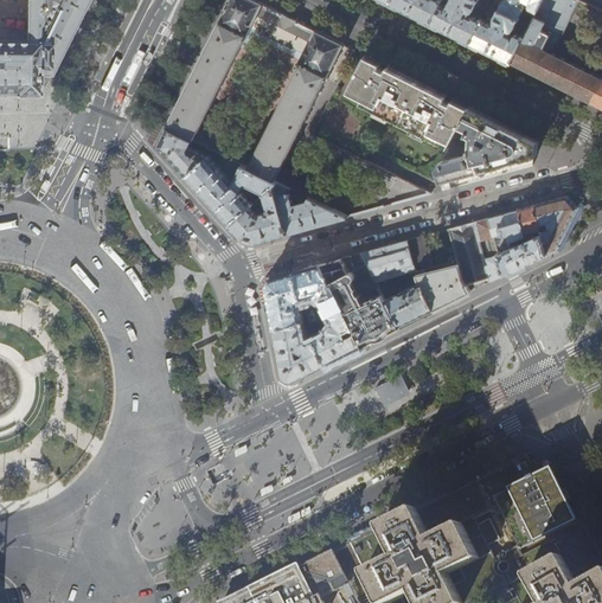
[(0,98),(11,98),(11,100),(24,100),(37,100),(37,78),(47,78),(64,44),(74,26),(79,12),(85,0),(0,0),(0,98)]
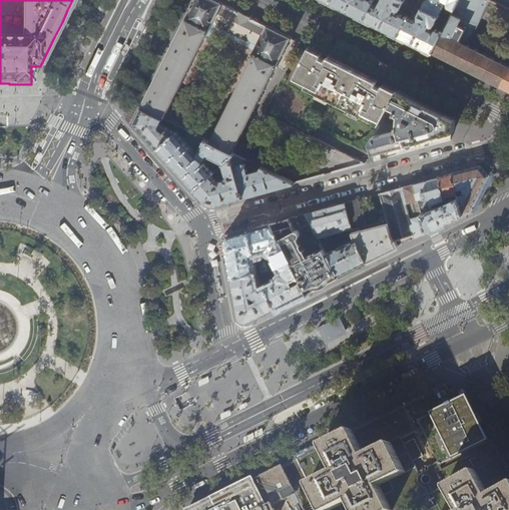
[(138,110),(159,121),(161,121),(200,43),(201,43),(210,25),(219,29),(219,30),(244,43),(245,42),(256,47),(248,62),(207,145),(230,156),(274,68),(287,40),(264,29),(216,5),(205,0),(192,0),(176,35),(160,65),(143,100),(138,110)]
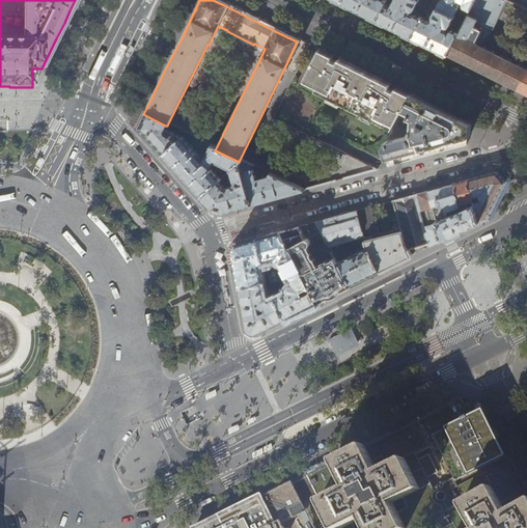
[(341,0),(339,5),(358,15),(375,22),(383,5),(384,2),(381,0),(341,0)]
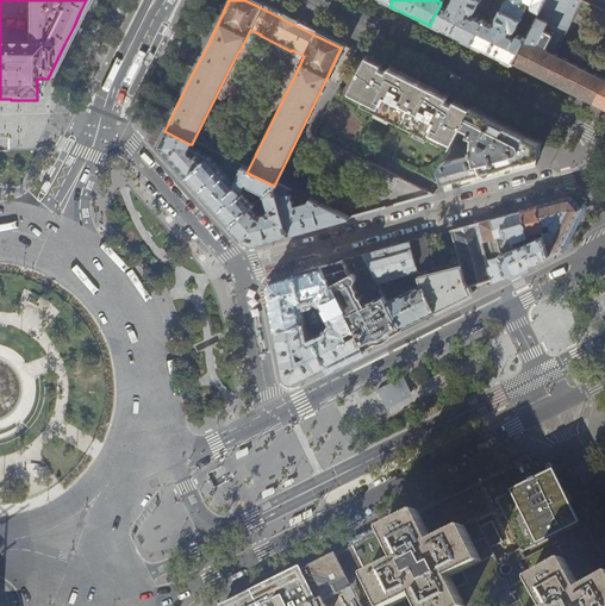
[(472,13),(478,1),(475,0),(450,0),(446,10),(440,6),(430,25),(450,36),(469,45),(481,23),(474,19),(472,19),(468,18),(469,14),(472,13)]
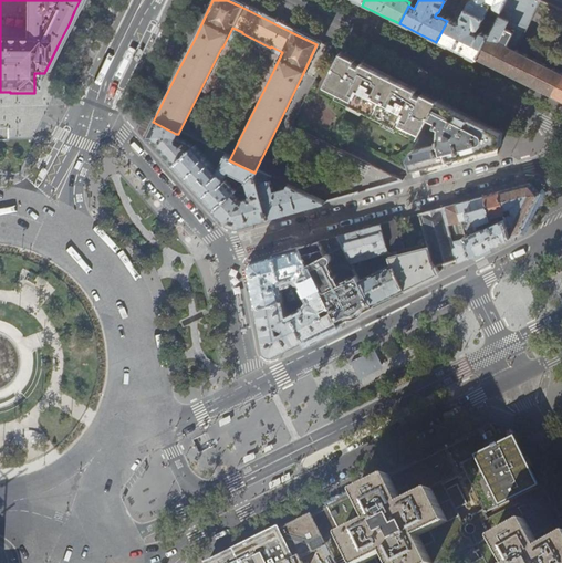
[(471,0),(466,3),(464,8),(456,3),(455,7),(459,9),(482,20),(488,10),(487,7),(485,6),(486,3),(492,7),(491,8),(492,11),(498,13),(505,0),(471,0)]
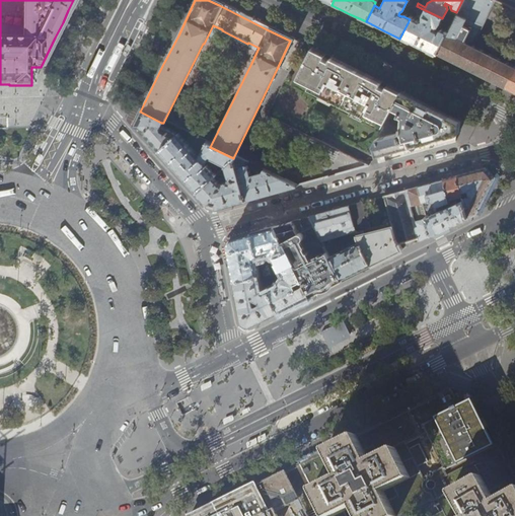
[(514,70),(470,49),(493,3),(486,0),(462,0),(456,12),(446,33),(434,56),(479,78),(514,96),(514,70)]
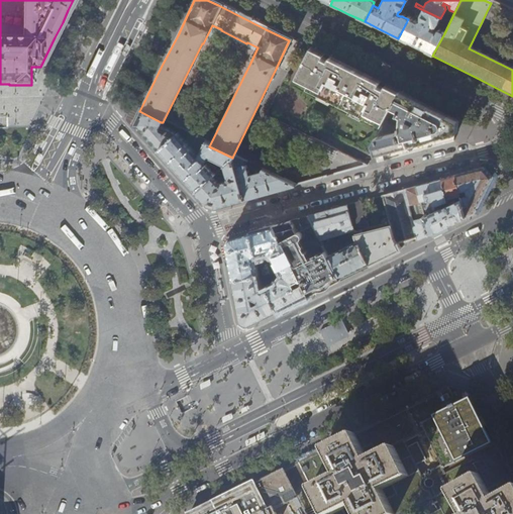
[(435,27),(440,18),(419,8),(418,11),(421,13),(419,16),(419,22),(416,23),(408,19),(398,38),(399,39),(411,45),(415,47),(432,56),(444,33),(438,30),(436,31),(435,33),(429,30),(431,27),(433,28),(435,27)]
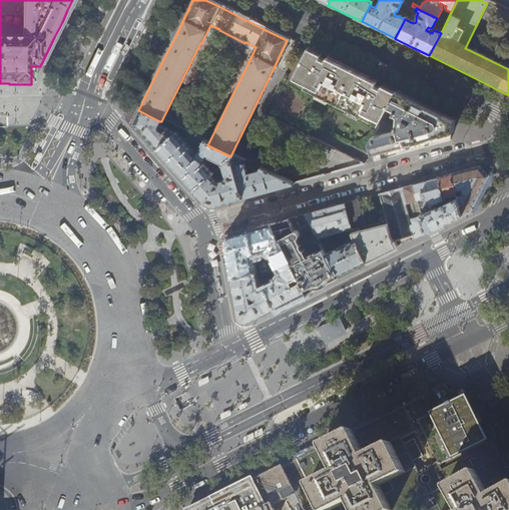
[(408,45),(396,39),(395,42),(407,48),(408,45)]
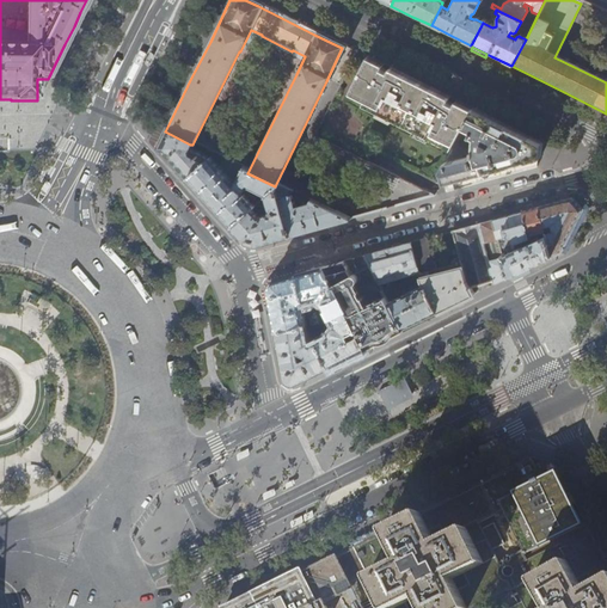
[(451,147),(468,111),(449,102),(415,85),(386,71),(365,60),(347,96),(375,110),(374,114),(427,140),(428,135),(451,147)]
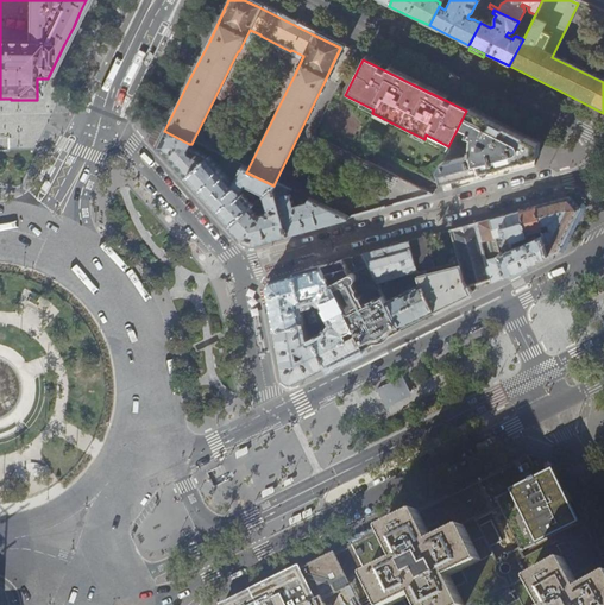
[(486,121),(466,111),(448,146),(435,172),(440,194),(447,193),(495,180),(520,172),(518,172),(530,169),(532,161),(534,159),(534,157),(535,145),(524,140),(486,121)]
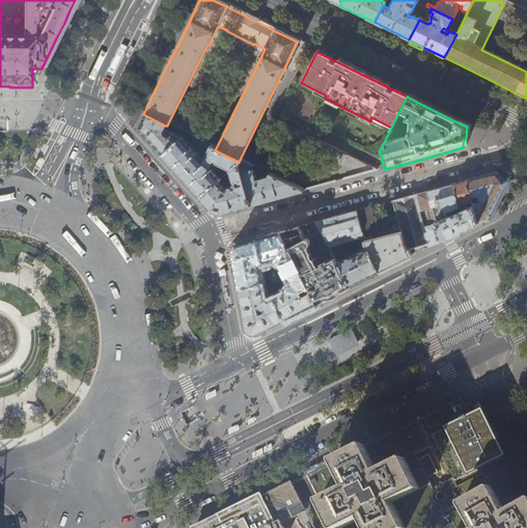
[(139,121),(143,114),(135,110),(127,124),(140,139),(142,137),(135,130),(139,121)]
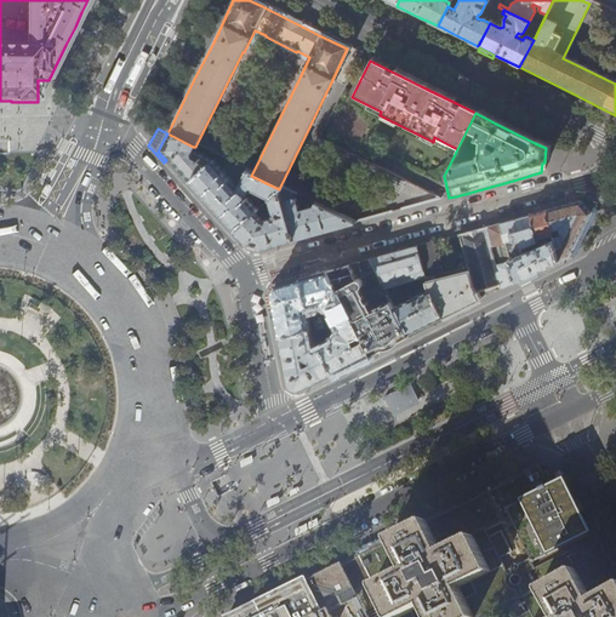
[(190,152),(193,147),(167,133),(163,142),(158,152),(166,160),(172,167),(187,183),(216,158),(215,156),(209,154),(206,160),(190,152)]
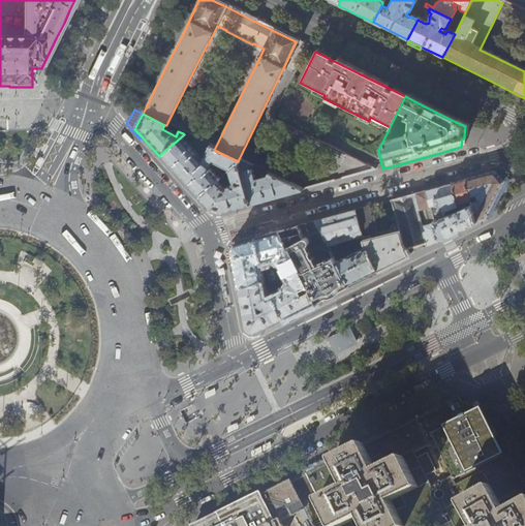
[(183,133),(184,134),(190,137),(204,145),(209,135),(187,125),(183,133)]
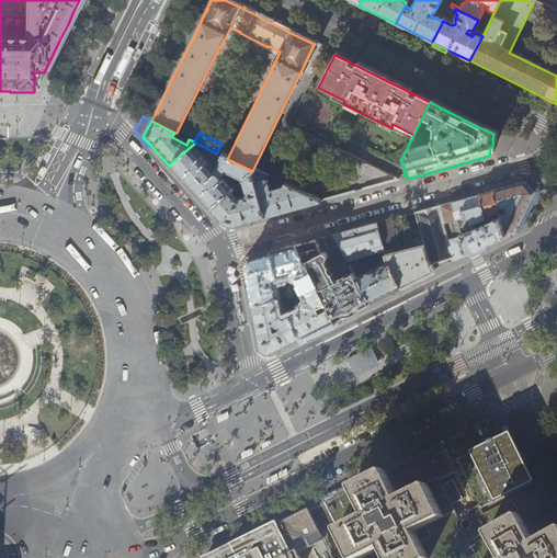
[(195,151),(202,146),(195,143),(169,166),(188,186),(209,211),(228,193),(230,191),(219,178),(225,173),(241,181),(250,173),(252,171),(227,159),(220,156),(216,167),(215,167),(209,161),(206,164),(195,151)]
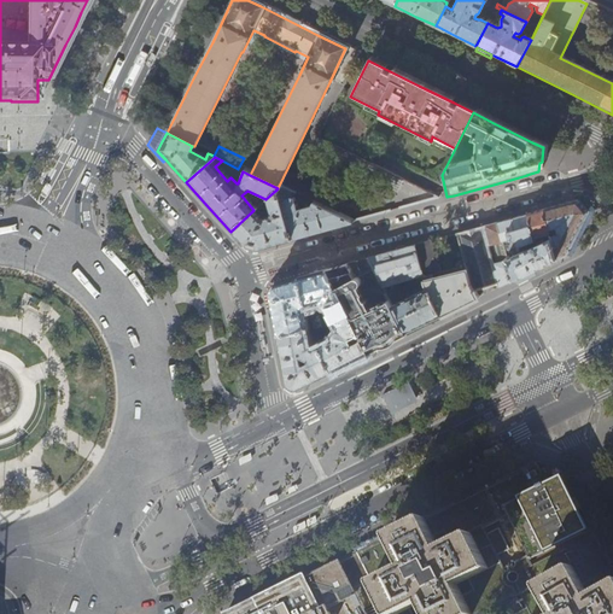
[(302,187),(297,198),(323,211),(328,200),(302,187)]
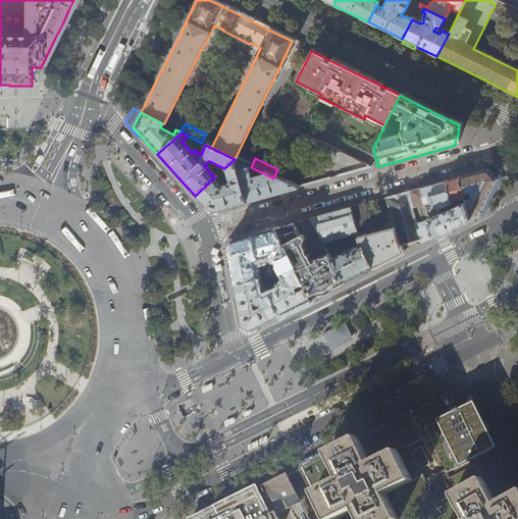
[(296,190),(273,178),(251,167),(235,159),(232,161),(244,204),(265,198),(277,195),(296,190)]
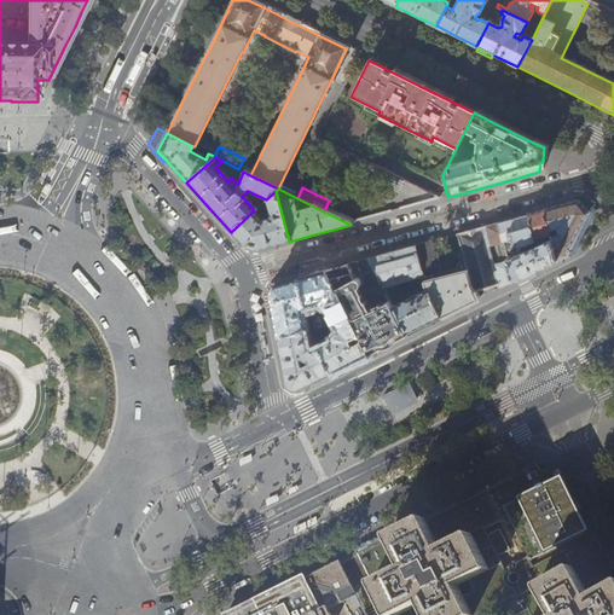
[(289,242),(276,191),(266,199),(265,201),(268,215),(267,219),(266,220),(265,216),(261,219),(262,221),(259,221),(252,213),(231,232),(242,244),(245,249),(254,251),(273,245),(289,242)]
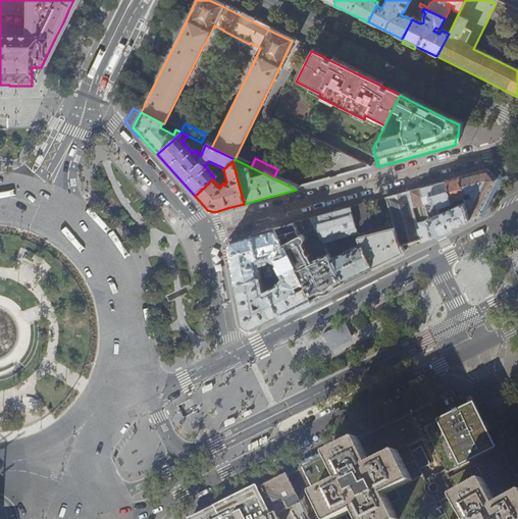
[(475,174),(456,179),(461,196),(467,195),(468,200),(462,202),(463,204),(467,220),(475,217),(477,213),(493,182),(489,177),(484,171),(475,174)]
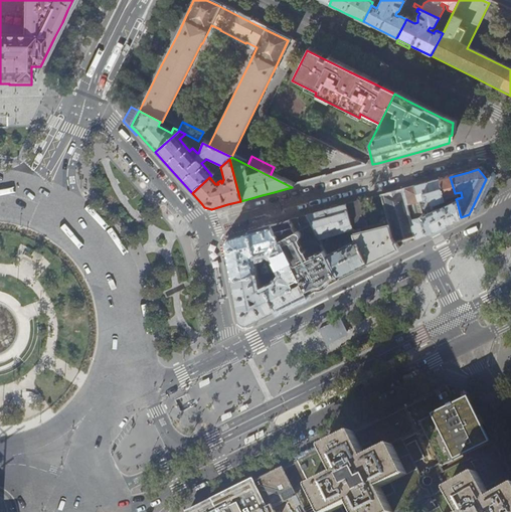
[(437,181),(441,200),(456,196),(450,177),(445,178),(437,181)]
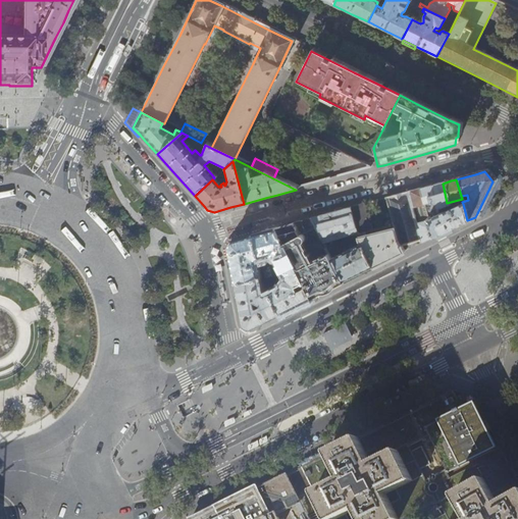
[(447,203),(443,184),(434,186),(417,191),(422,211),(423,213),(423,214),(448,205),(447,203)]
